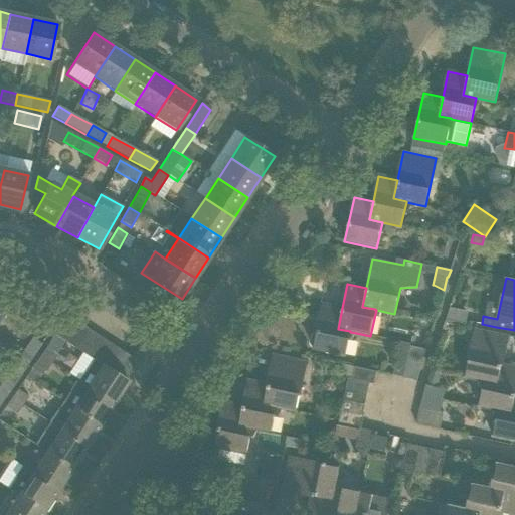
[(338,329),(342,308),(323,304),(313,349),(333,353),(345,356),(349,339),(353,340),(356,333),(350,332),(350,331),(338,329)]
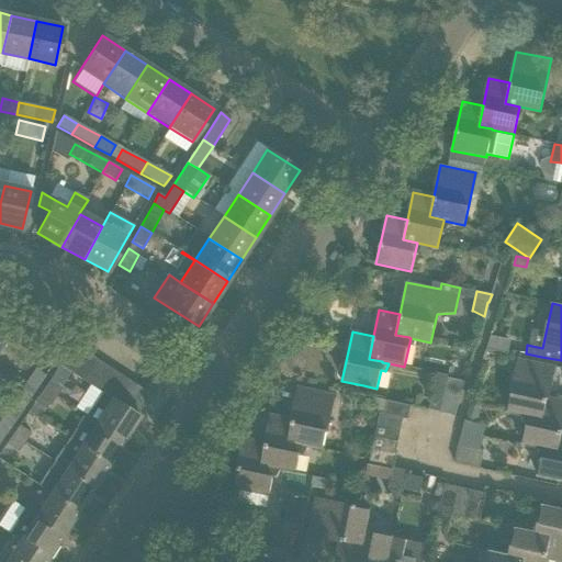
[(491,336),(486,348),(506,352),(508,339),(491,336)]
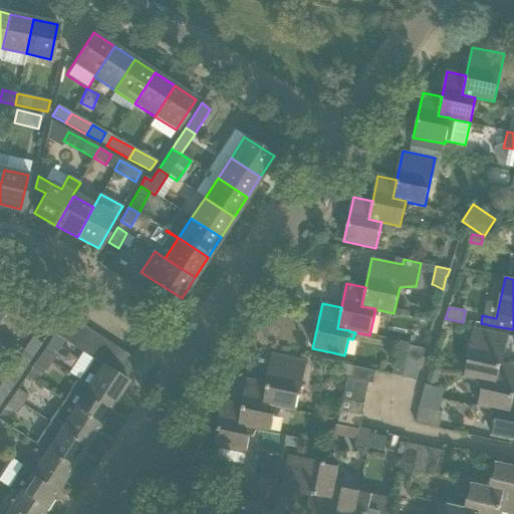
[(79,322),(68,314),(57,331),(55,334),(64,341),(66,342),(79,322)]
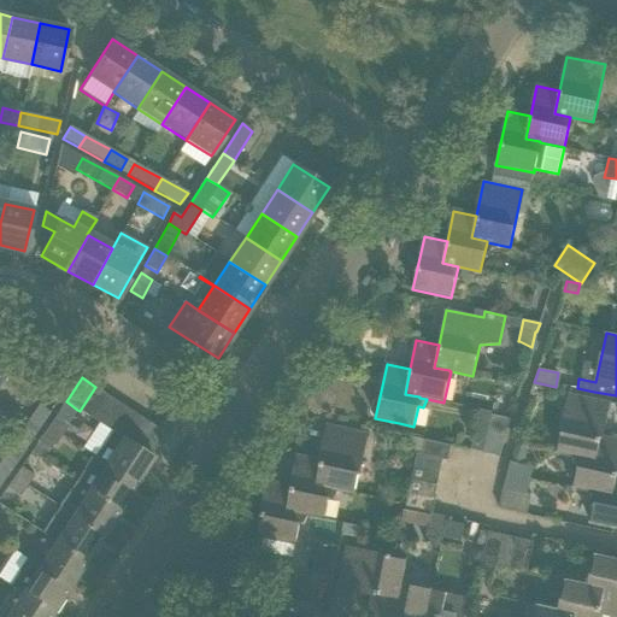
[(109,395),(95,387),(80,411),(94,419),(109,395)]
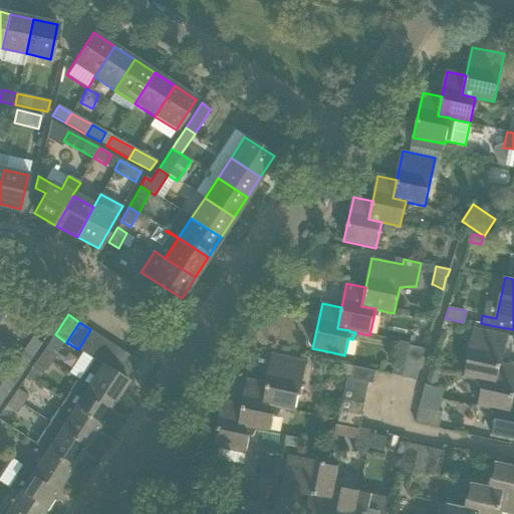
[(463,377),(483,381),(483,380),(496,383),(500,364),(506,335),(473,328),(463,377)]
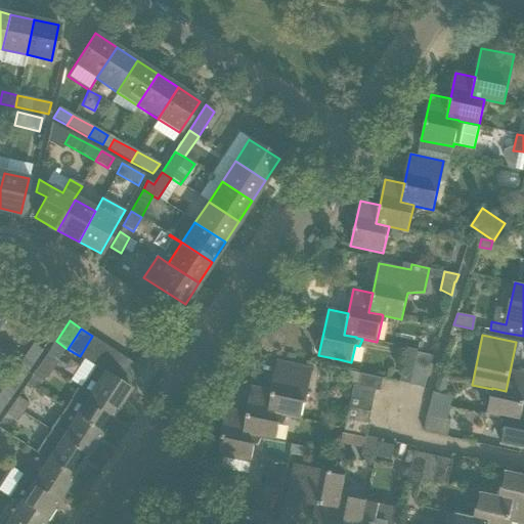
[(103,343),(92,336),(80,356),(90,363),(103,343)]
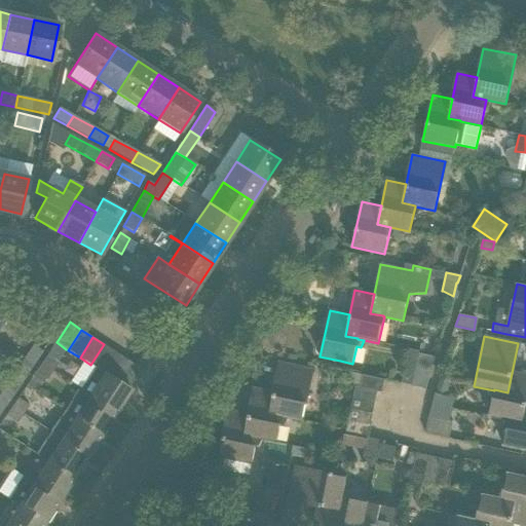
[(420,343),(418,352),(429,354),(431,345),(420,343)]
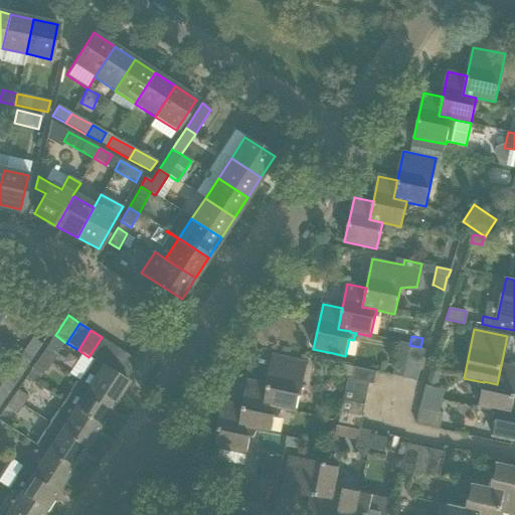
[(89,357),(93,360),(100,364),(112,344),(102,337),(89,357)]
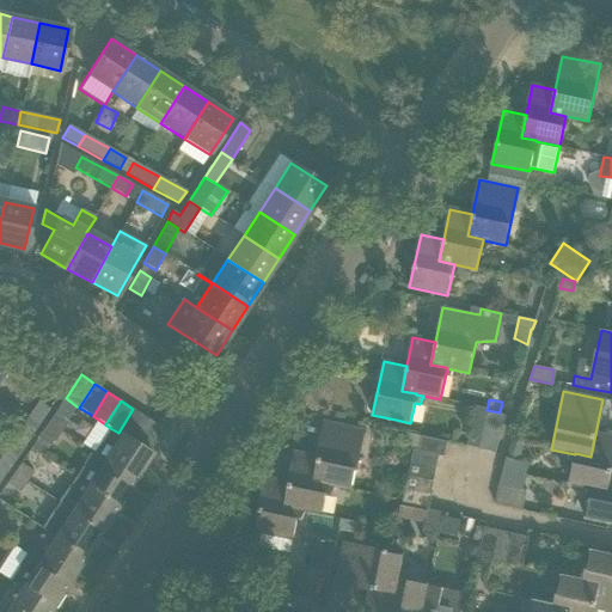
[(28,416),(40,424),(49,410),(37,402),(28,416)]
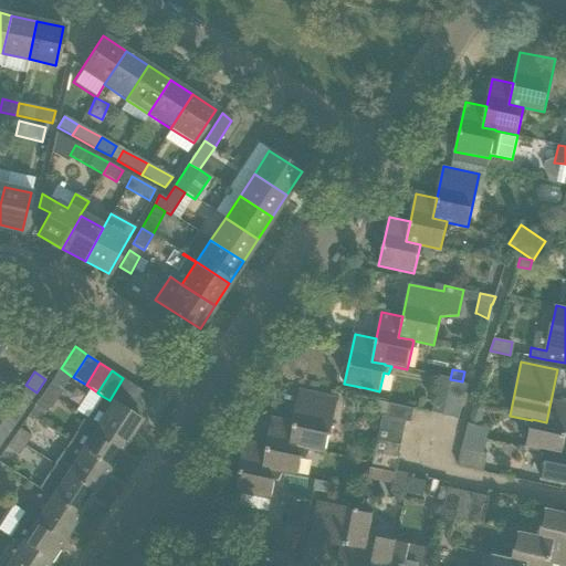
[(109,400),(123,408),(136,387),(123,378),(109,400)]
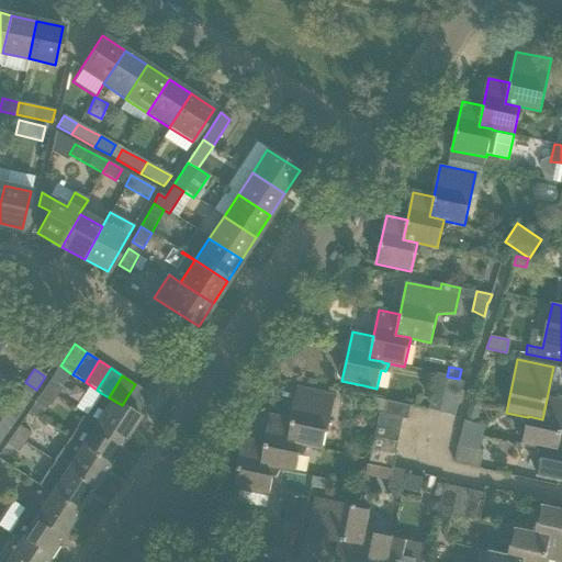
[(439,412),(454,415),(464,381),(452,379),(447,377),(439,412)]
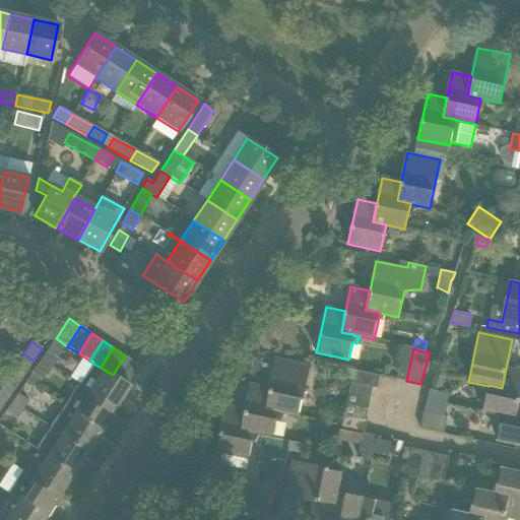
[(47,351),(41,361),(51,368),(57,359),(47,351)]
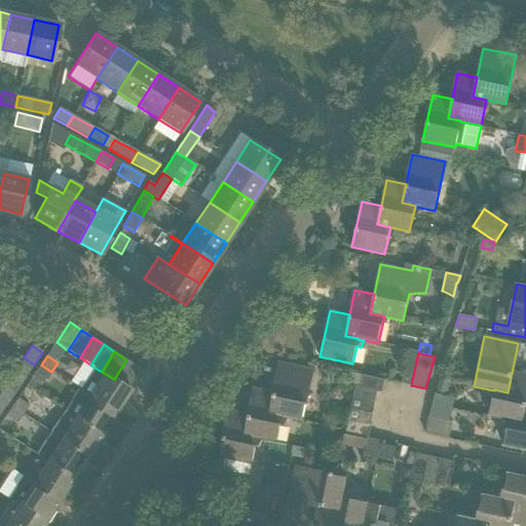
[(20,385),(34,365),(24,358),(9,378),(20,385)]
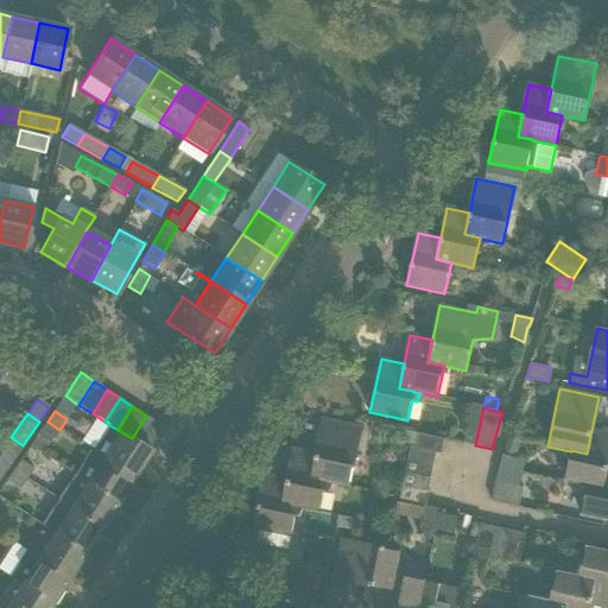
[(132,438),(145,448),(159,425),(146,416),(132,438)]
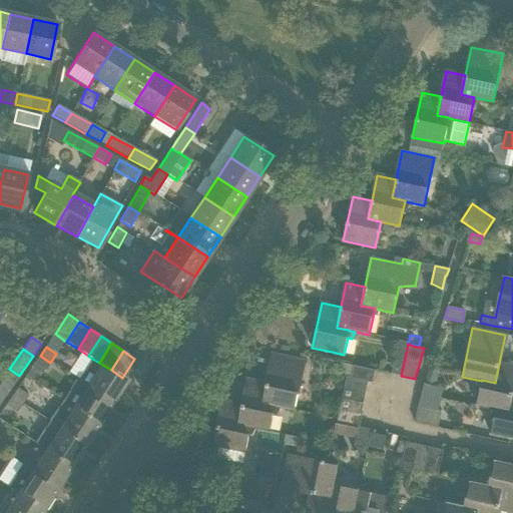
[(304,361),(293,359),(273,355),(267,384),(263,403),(275,406),(294,410),(304,361)]
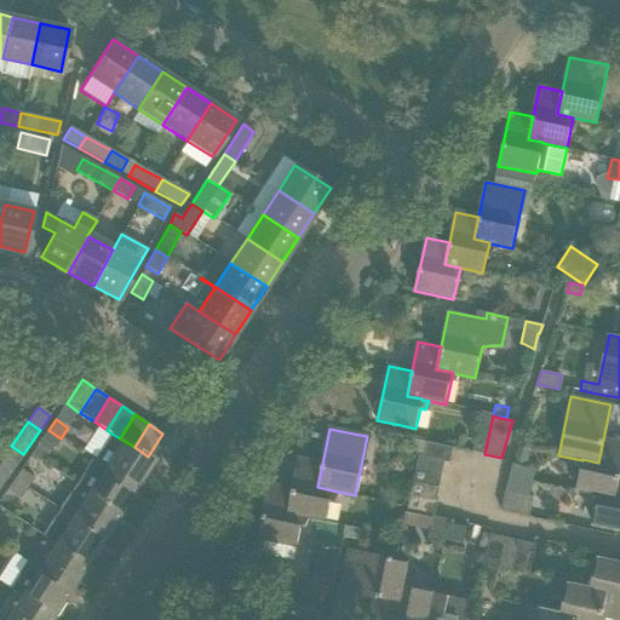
[(61,438),(49,430),(41,440),(55,448),(61,438)]
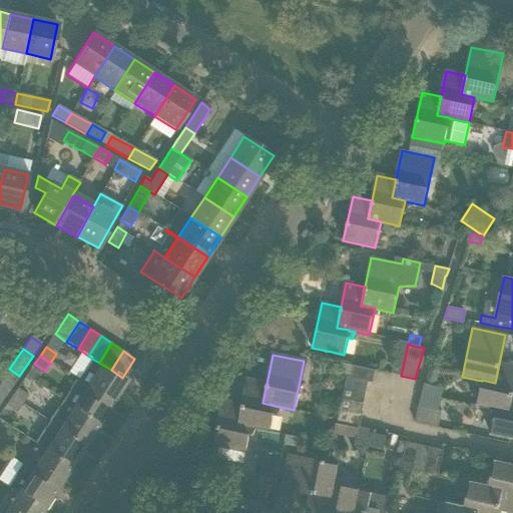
[(77,381),(112,404),(127,381),(122,378),(111,370),(99,363),(92,359),(78,381),(77,381)]
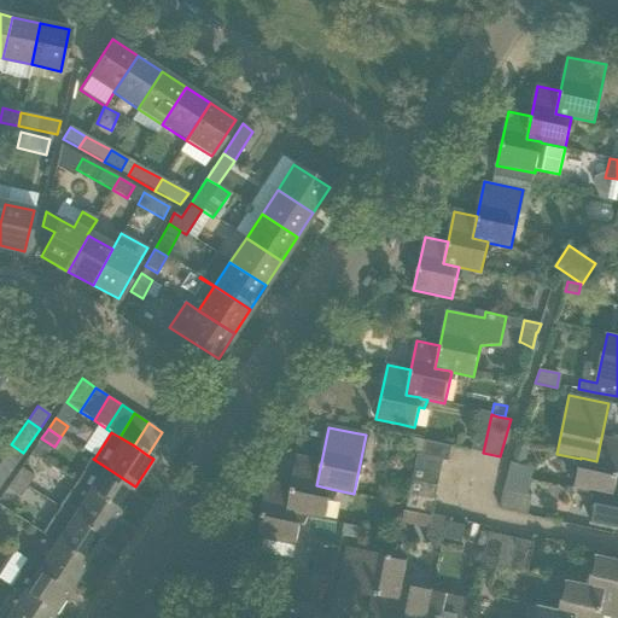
[(617,441),(601,438),(596,461),(581,458),(581,459),(575,489),(598,494),(612,496),(617,473),(617,472),(617,441)]
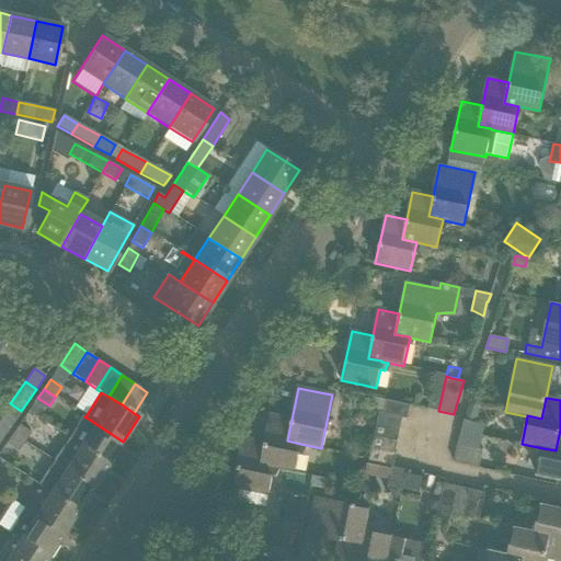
[(407,419),(410,405),(386,400),(384,411),(384,412),(403,416),(402,418),(407,419)]
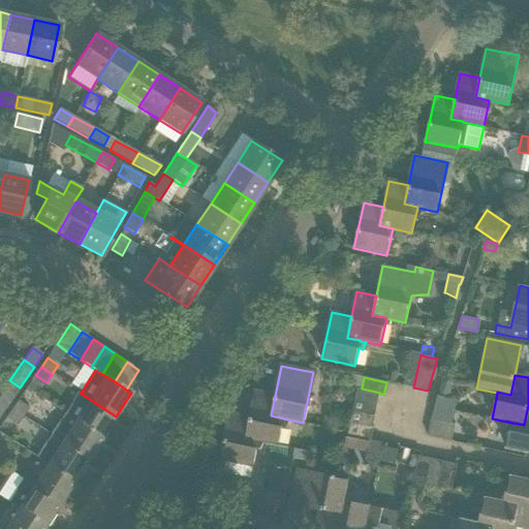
[(0,404),(5,408),(20,387),(9,380),(4,389),(2,387),(0,390),(0,393),(1,394),(0,394),(0,404)]
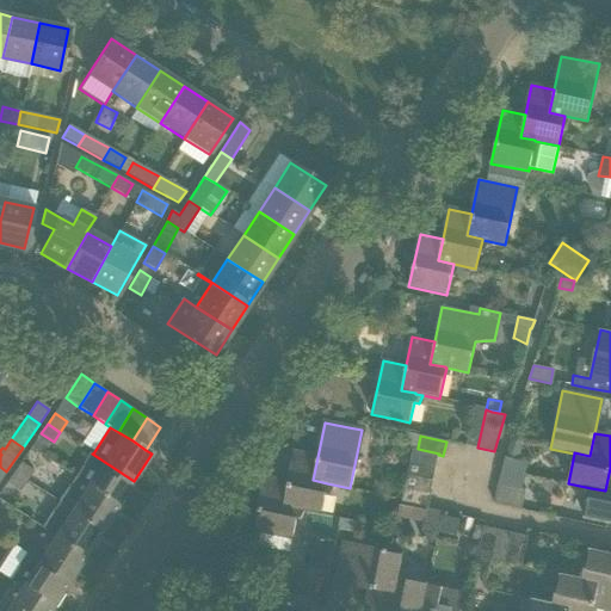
[(506,454),(506,455),(517,458),(522,443),(511,439),(506,454)]
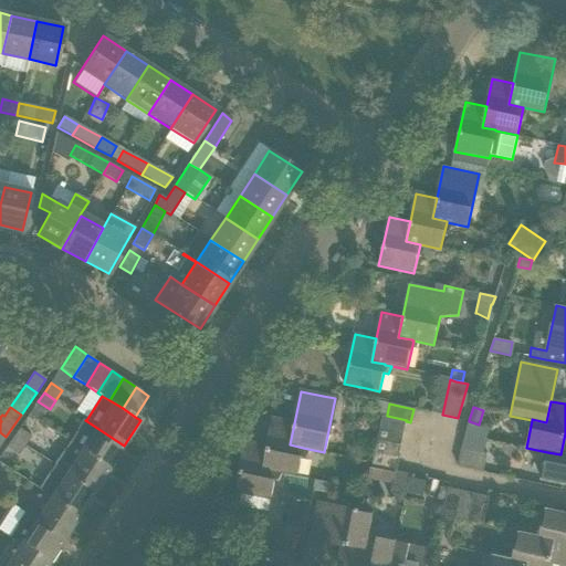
[(404,432),(406,421),(407,420),(387,416),(387,415),(384,415),(380,427),(404,432)]
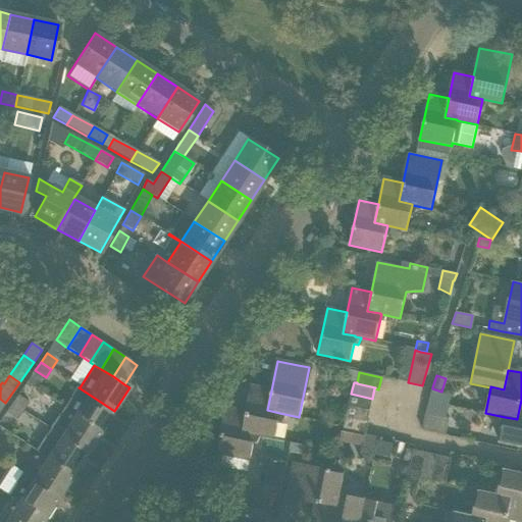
[(100,432),(114,411),(79,387),(80,387),(77,385),(63,408),(100,432)]
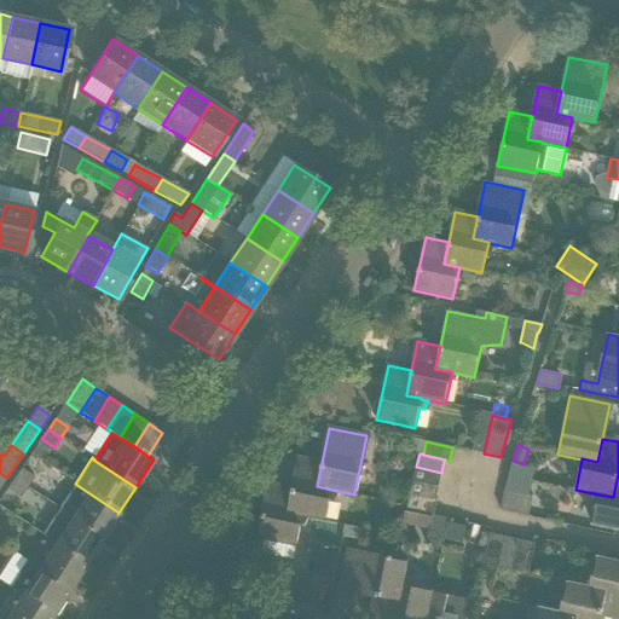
[(322,463),(299,458),(293,489),(288,512),(302,515),(324,520),(331,490),(317,486),(322,463)]
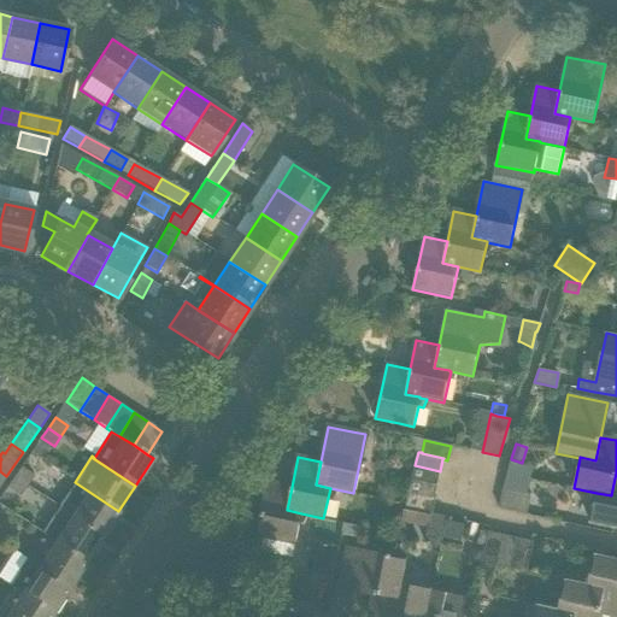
[(438,485),(440,471),(415,465),(412,479),(438,485)]
